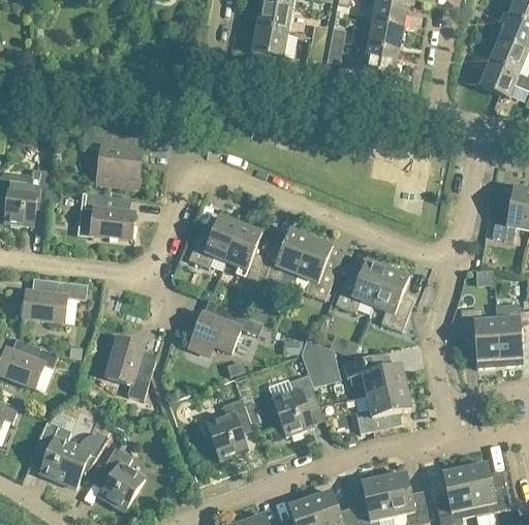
[(402,28),(406,3),(387,0),(375,0),(371,22),(402,28)]
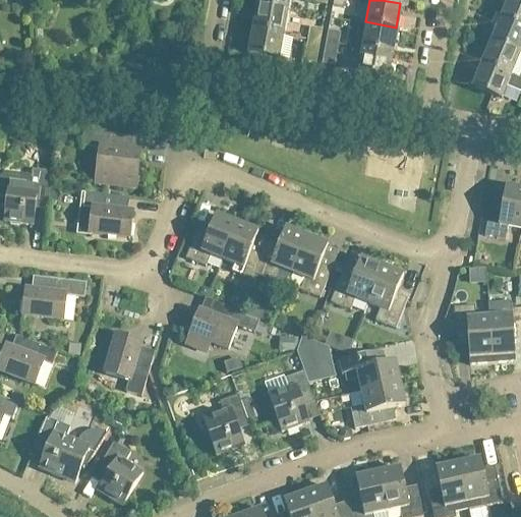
[(507,0),(501,15),(520,22),(520,0),(507,0)]
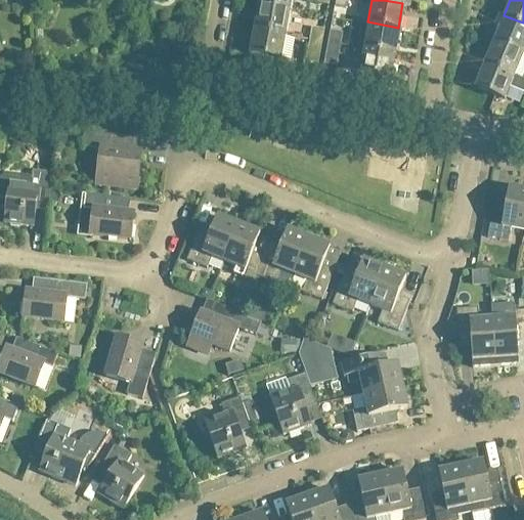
[(284,32),(289,7),(257,2),(253,27),(284,32)]
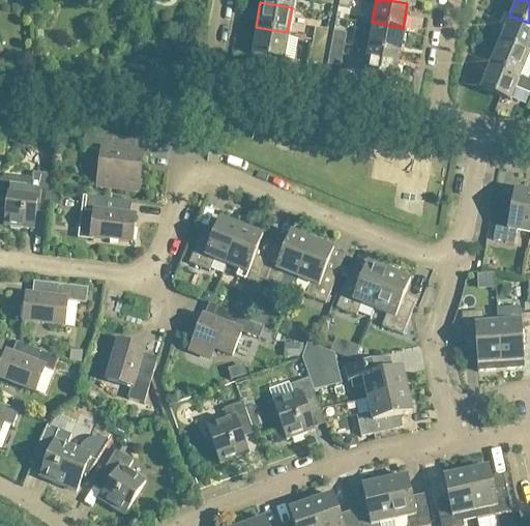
[(500,24),(505,26),(500,38),(529,51),(529,48),(529,23),(509,16),(504,13),(500,24)]
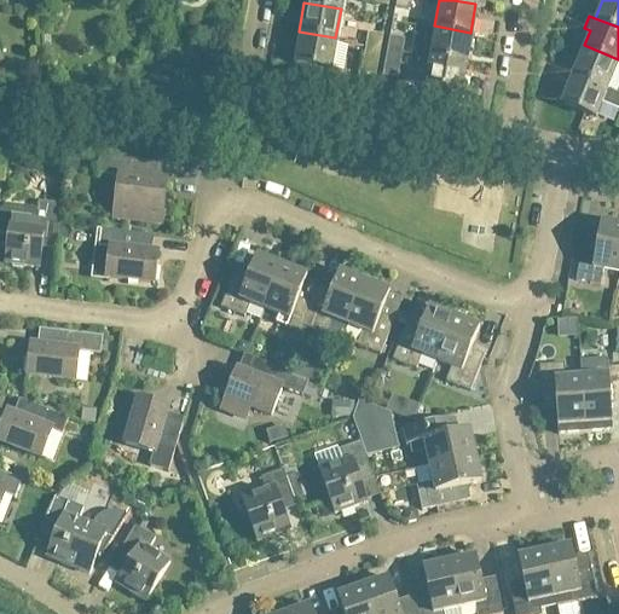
[(466,62),(470,33),(434,25),(428,54),(466,62)]
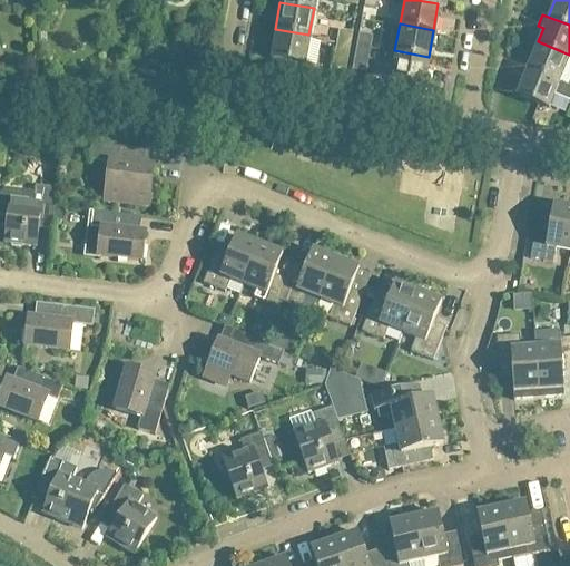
[(349,41),(351,29),(337,27),(335,39),(349,41)]
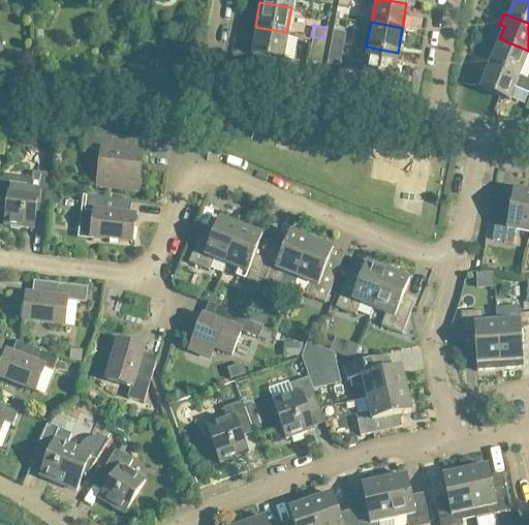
[(282,58),(286,32),(255,27),(250,52),(282,58)]
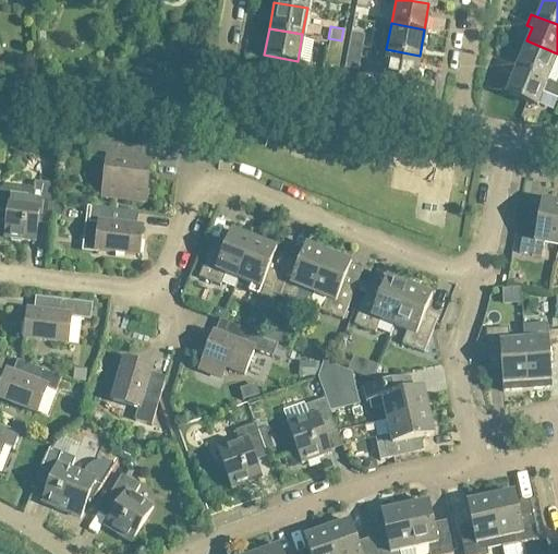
[(361,45),(363,32),(350,29),(348,41),(361,45)]
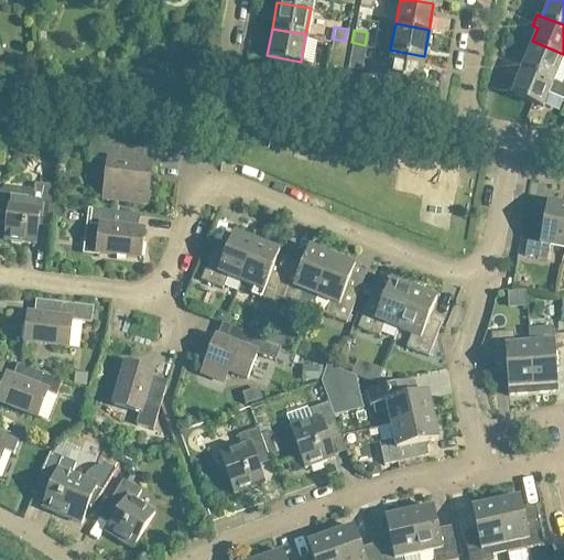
[(340,65),(345,41),(332,39),(327,63),(340,65)]
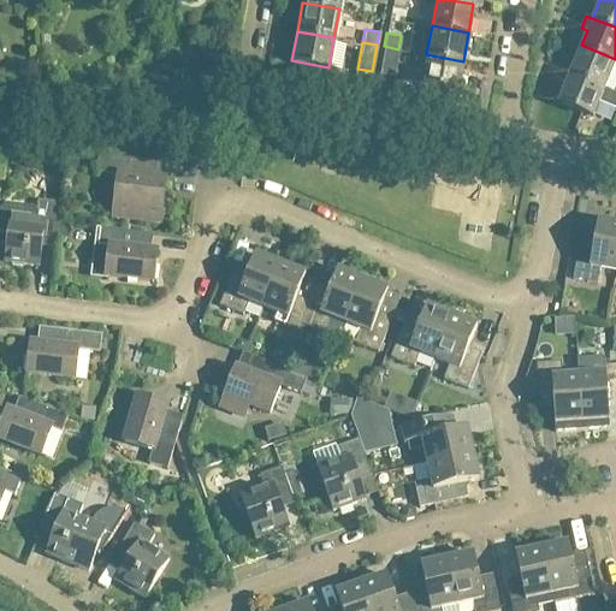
[(604,85),(615,59),(581,45),(569,71),(604,85)]
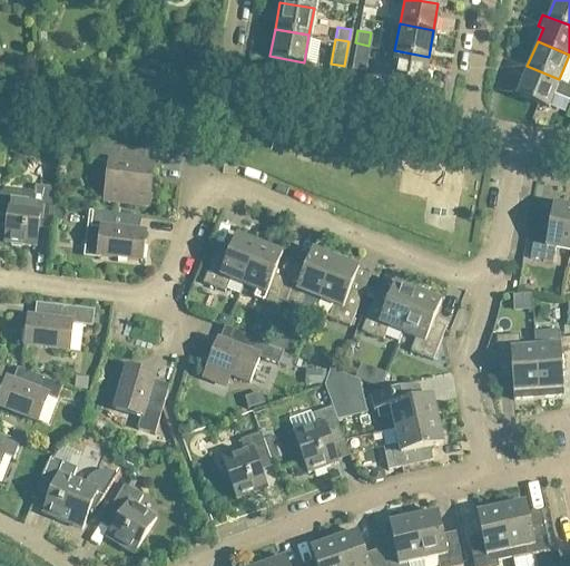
[(364,69),(369,46),(355,42),(351,67),(364,69)]
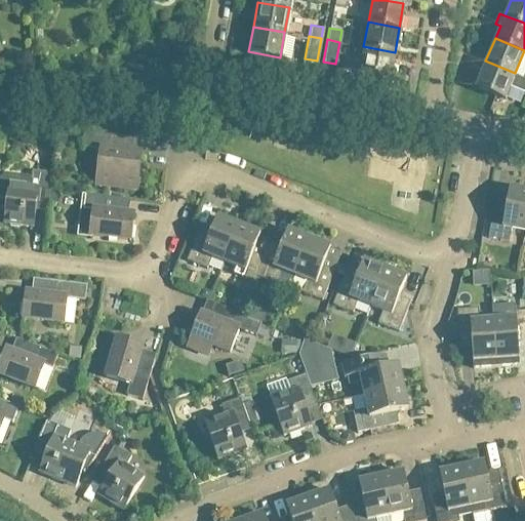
[(387,89),(389,77),(390,77),(395,52),(363,46),(359,71),(373,74),(370,86),(387,89)]
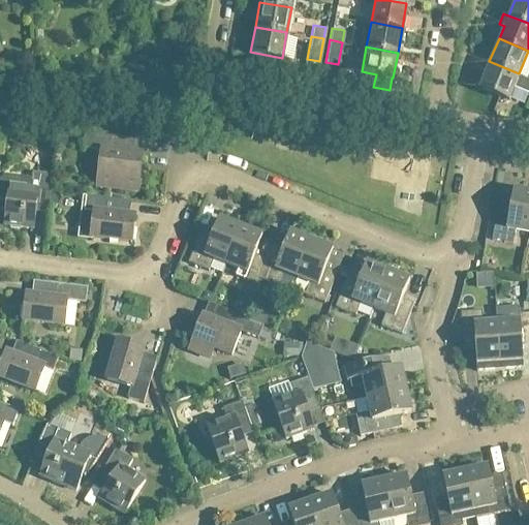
[(528,90),(528,88),(528,78),(519,73),(489,61),(479,85),(508,97),(515,84),(528,90)]
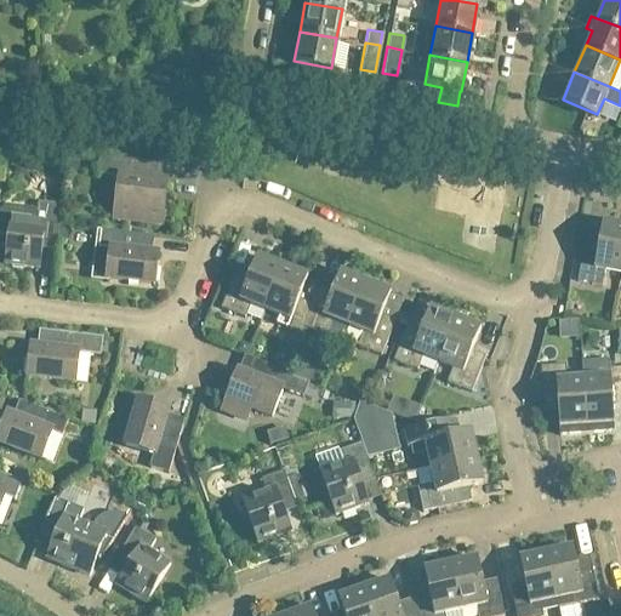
[(113,216),(161,222),(166,177),(155,176),(158,159),(98,152),(96,170),(118,172),(113,216)]
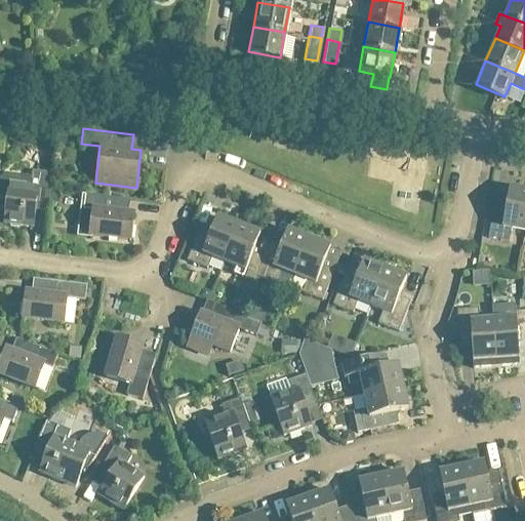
[(33,224),(36,202),(47,204),(48,197),(49,187),(51,169),(32,167),(31,173),(6,170),(0,174),(0,194),(7,195),(4,221),(33,224)]
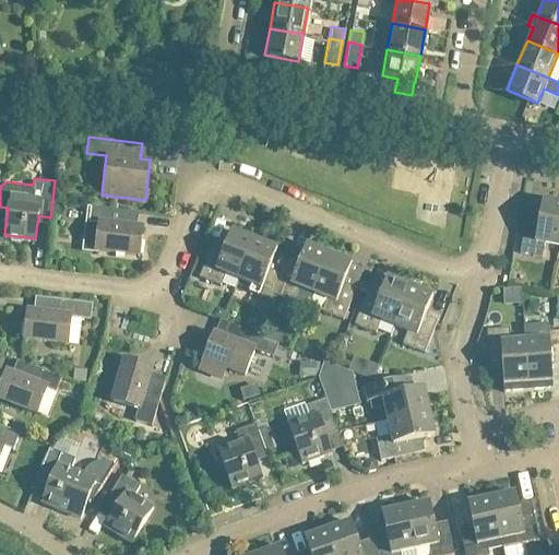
[(558,243),(558,240),(558,199),(542,197),(538,219),(525,216),(520,249),(542,254),(545,239),(558,243)]
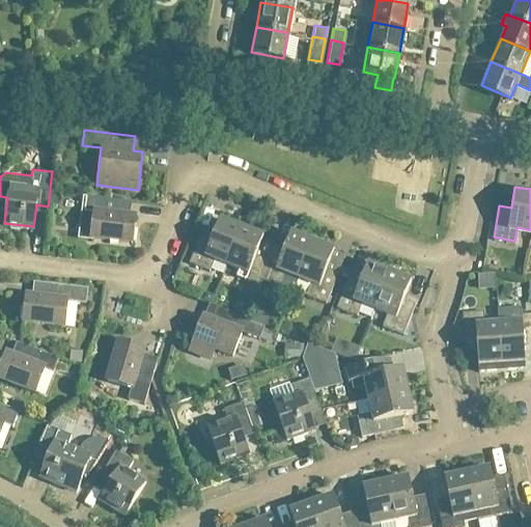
[(50,189),(49,199),(58,200),(59,190),(50,189)]
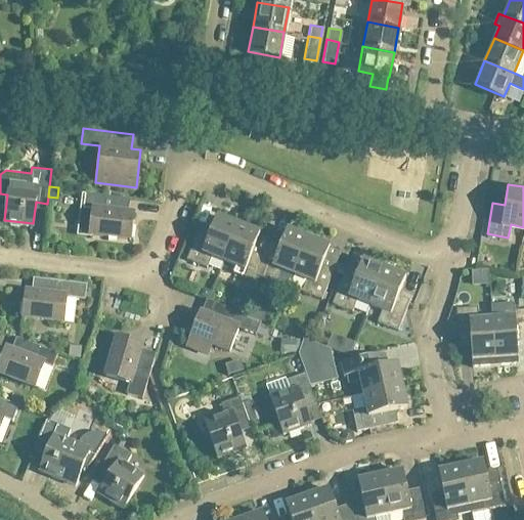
[(130,236),(133,210),(124,209),(125,196),(101,192),(90,191),(85,190),(83,206),(92,207),(89,231),(130,236)]
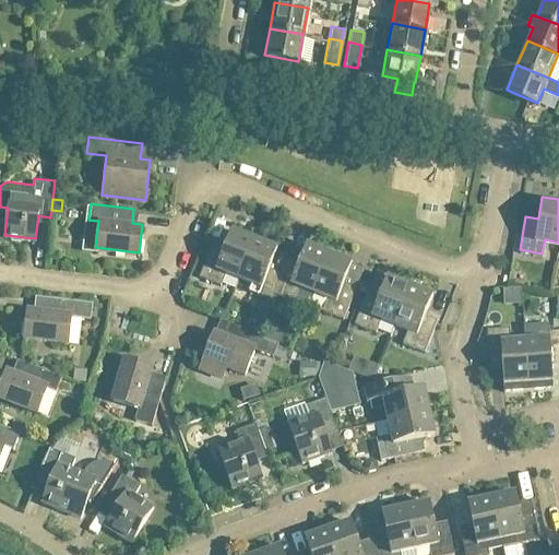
[(199,273),(221,282),(225,270),(238,275),(254,236),(232,227),(223,248),(211,244),(199,273)]
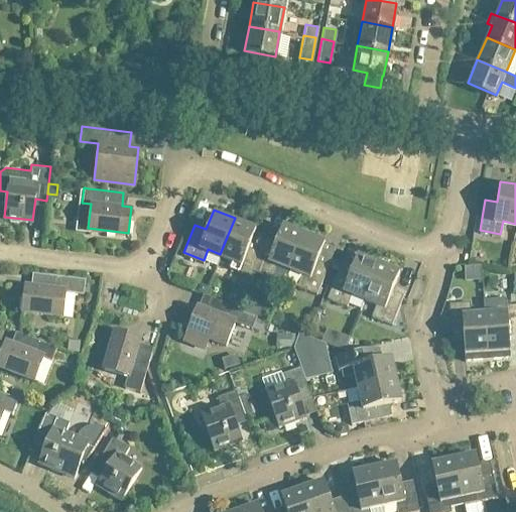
[(248,246),(256,227),(235,218),(220,254),(233,259),(230,266),(250,274),(252,268),(255,261),(259,250),(248,246)]
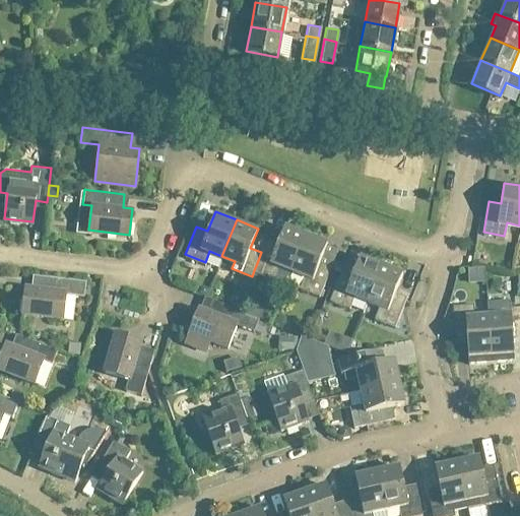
[(254,270),(273,277),(278,264),(291,269),(306,233),(284,224),(277,244),(266,240),(261,252),(257,263),(254,270)]
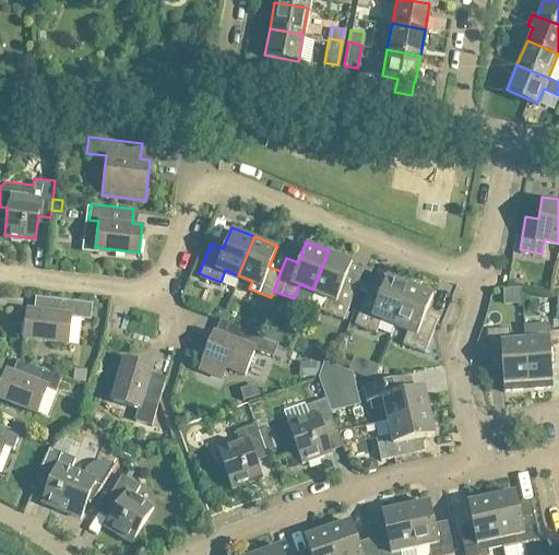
[(355,285),(343,281),(352,260),(329,250),(313,290),(326,295),(321,308),(343,317),(355,285)]
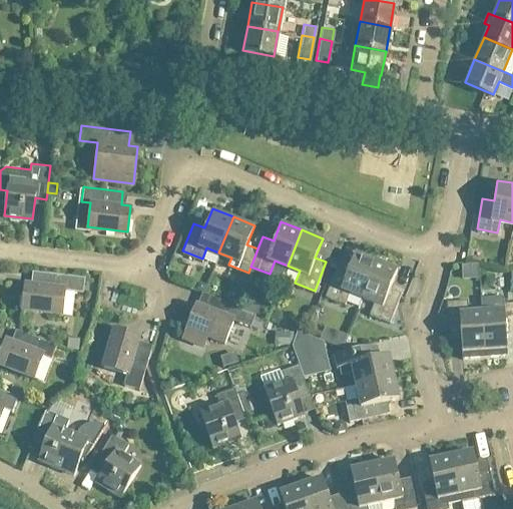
[(362,296),(376,260),(355,251),(348,270),(337,266),(325,295),(345,303),(349,291),(362,296)]
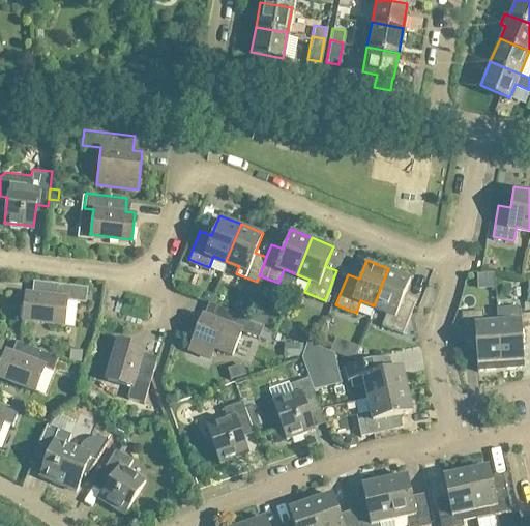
[(414,301),(403,296),(410,276),(388,268),(374,305),(386,311),(381,323),(402,331),(414,301)]
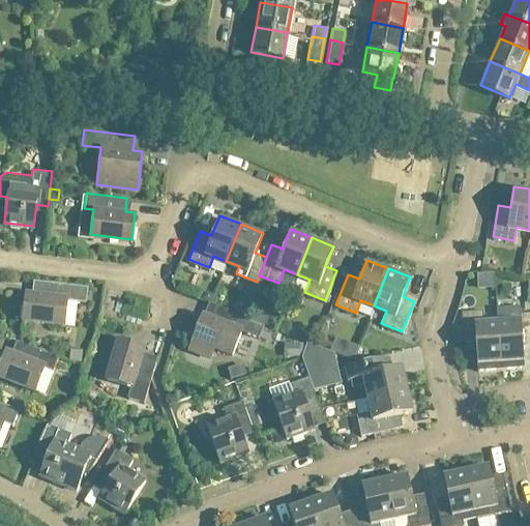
[(64,322),(67,297),(86,299),(87,285),(37,279),(35,292),(26,291),(23,318),(64,322)]
